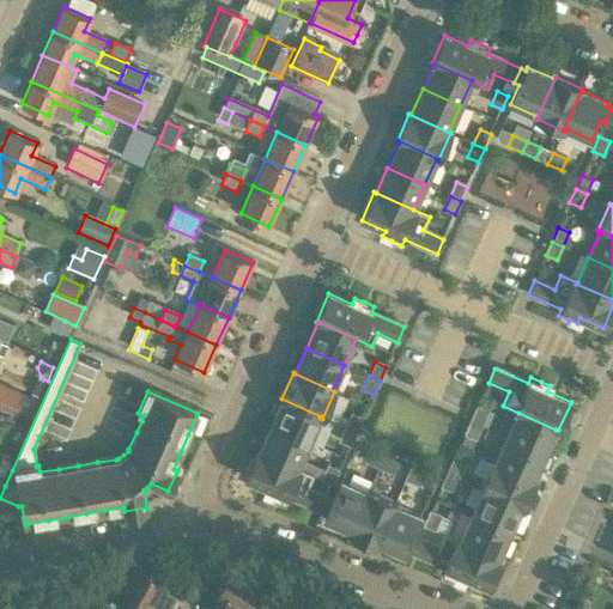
[(14,405),(19,395),(0,385),(0,407),(11,413),(14,405)]
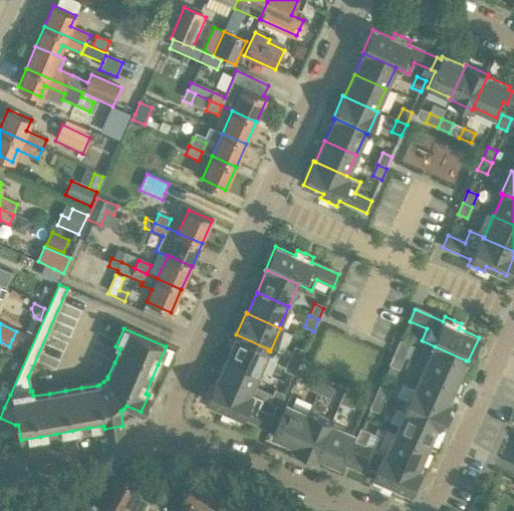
[(16,331),(12,339),(21,343),(25,335),(16,331)]
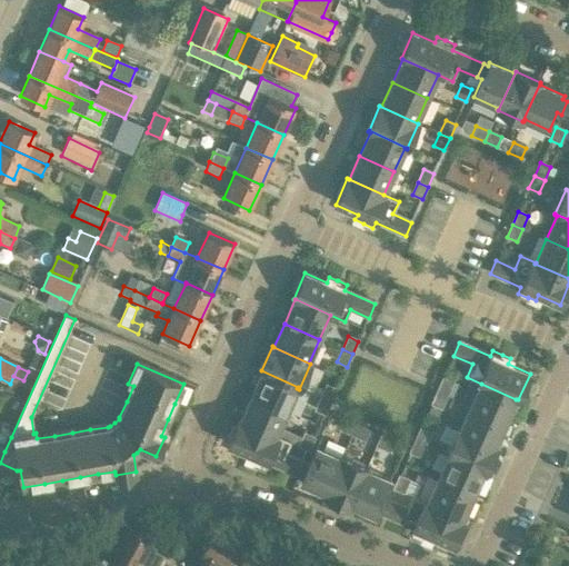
[(287,411),(297,388),(298,387),(261,370),(260,371),(262,373),(251,396),(287,411)]
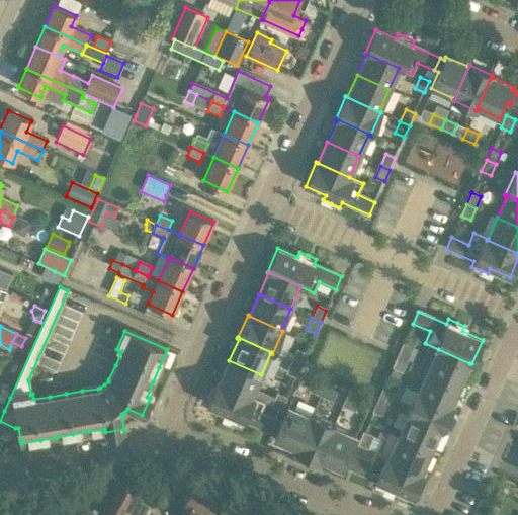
[(408,360),(413,349),(404,345),(398,356),(408,360)]
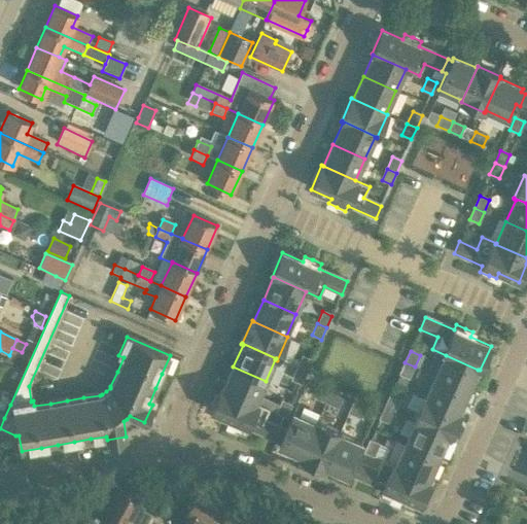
[(468,391),(478,370),(446,355),(436,377),(468,391)]
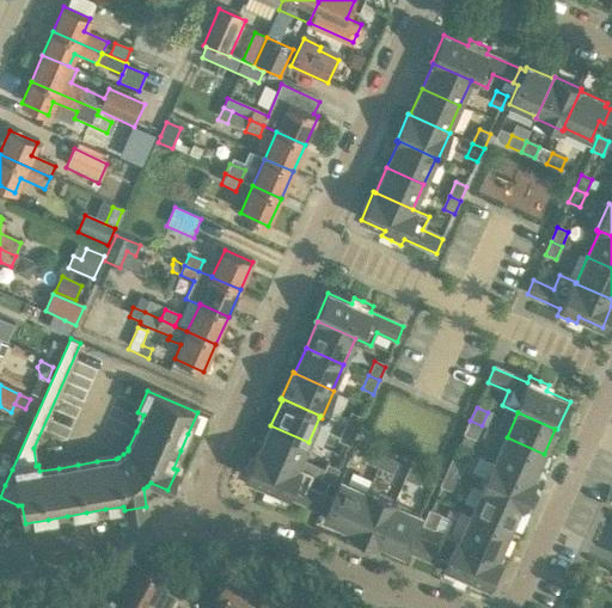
[(356,433),(362,418),(352,413),(346,428),(356,433)]
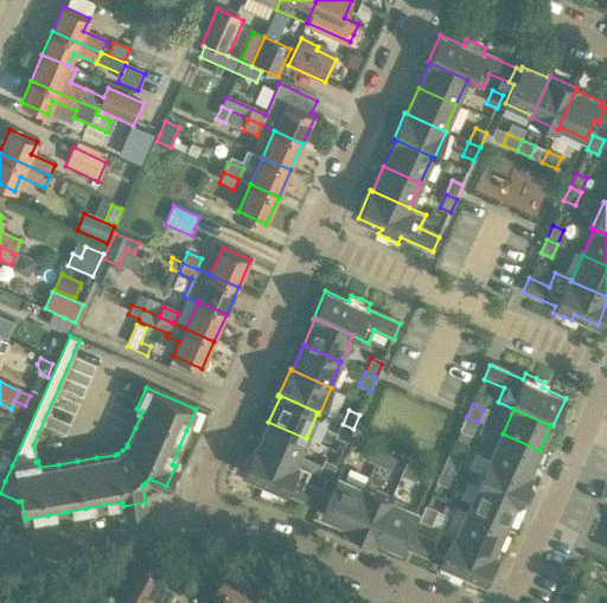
[(466,417),(460,431),(471,436),(478,422),(466,417)]
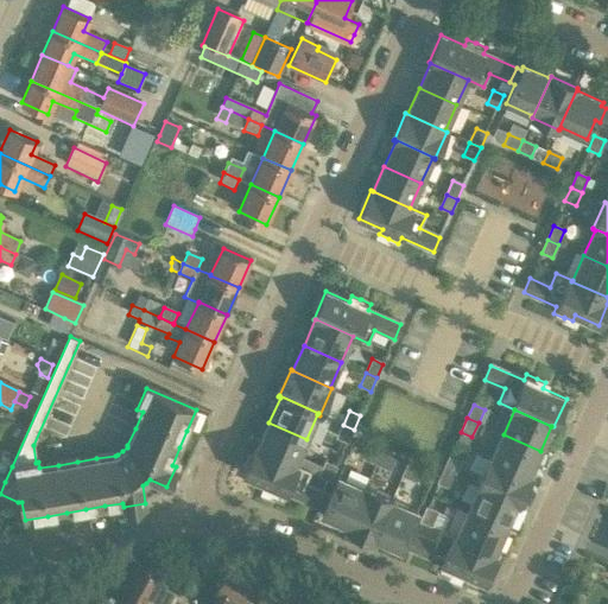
[(295,465),(295,464),(306,439),(268,423),(258,447),(258,449),(295,465)]
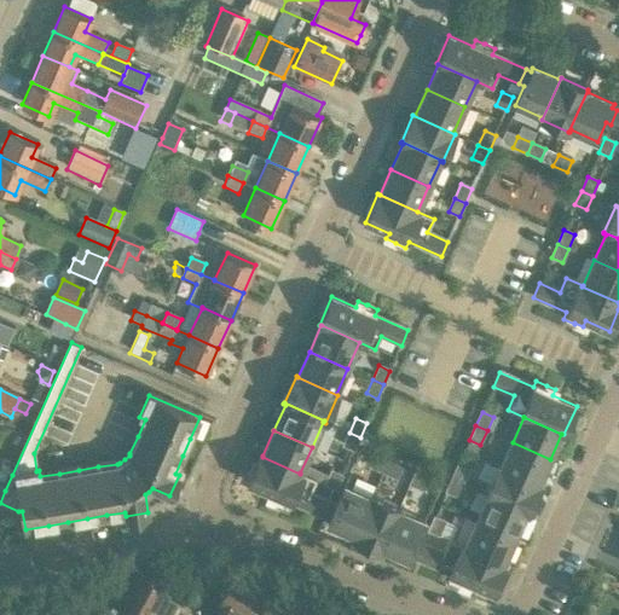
[(354,451),(360,437),(350,433),(342,446),(354,451)]
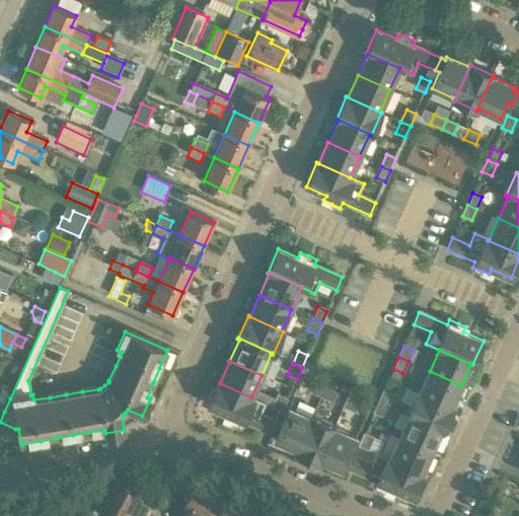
[(451,407),(461,385),(430,371),(420,392),(418,391),(418,392),(453,408),(451,407)]
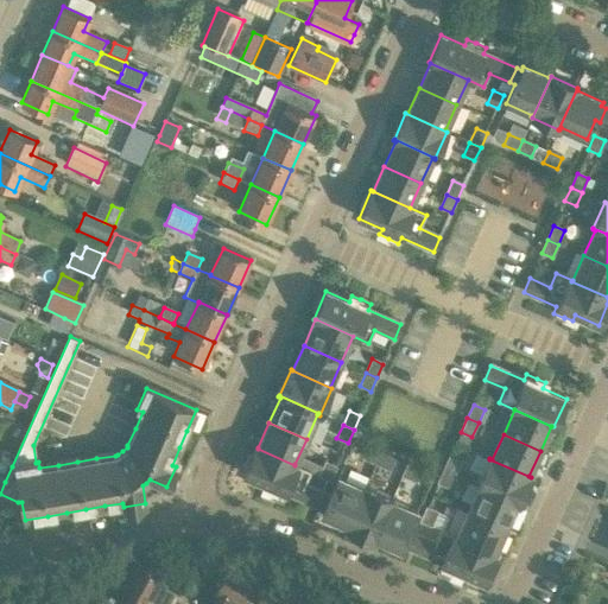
[(295,465),(258,449),(258,447),(255,447),(244,475),(267,485),(264,491),(273,495),(272,495),(283,500),(286,494),(318,509),(325,495),(305,485),(311,471),(295,464),(295,465)]
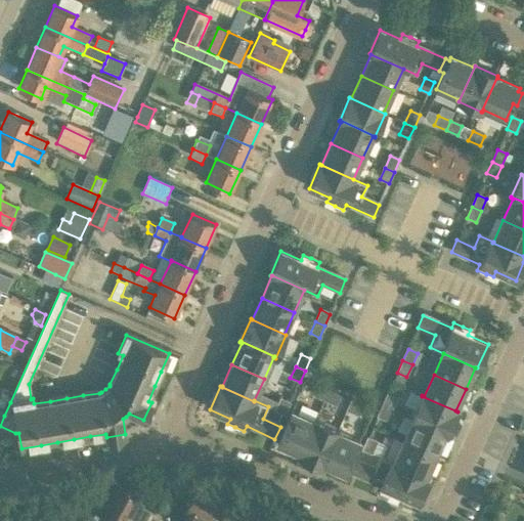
[(324,401),(329,392),(316,387),(312,396),(324,401)]
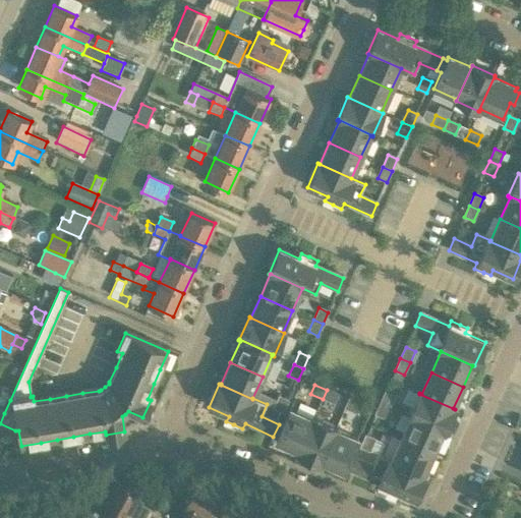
[(334,404),(338,395),(327,390),(323,399),(334,404)]
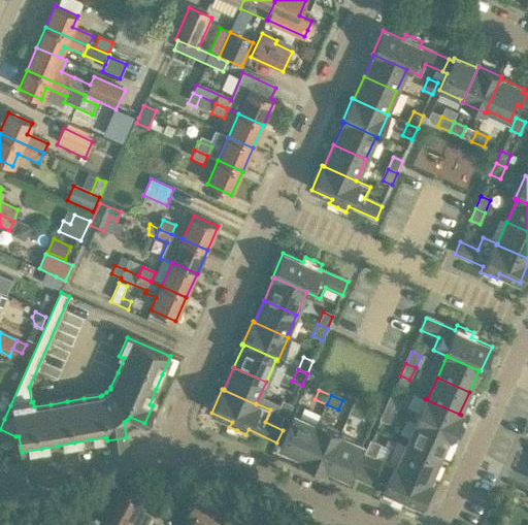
[(395,413),(400,401),(391,397),(386,408),(395,413)]
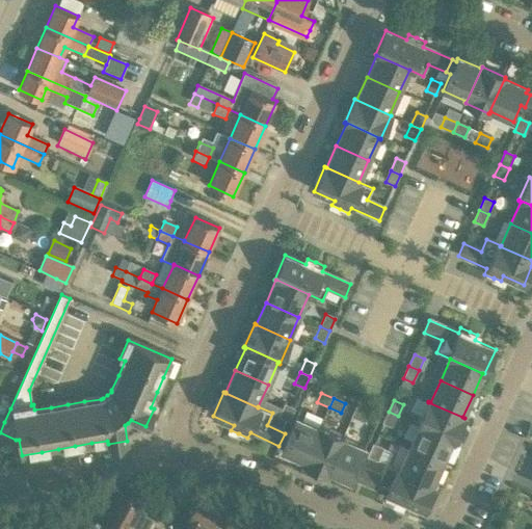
[(454,441),(464,418),(428,402),(418,425),(454,441)]
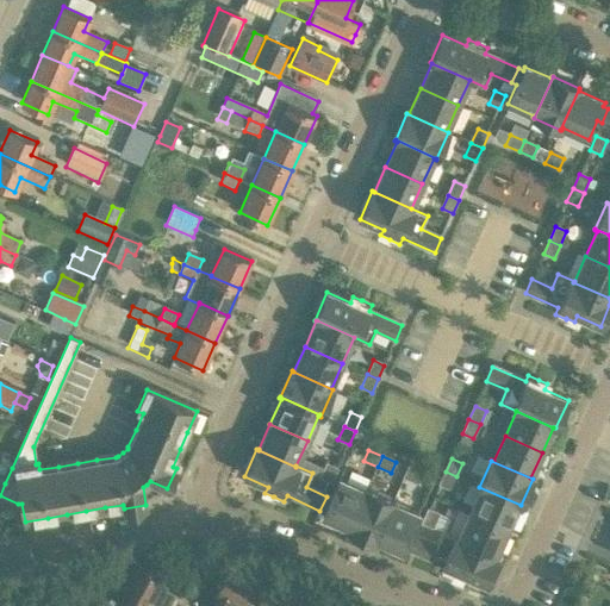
[(331,483),(337,469),(327,464),(321,478),(331,483)]
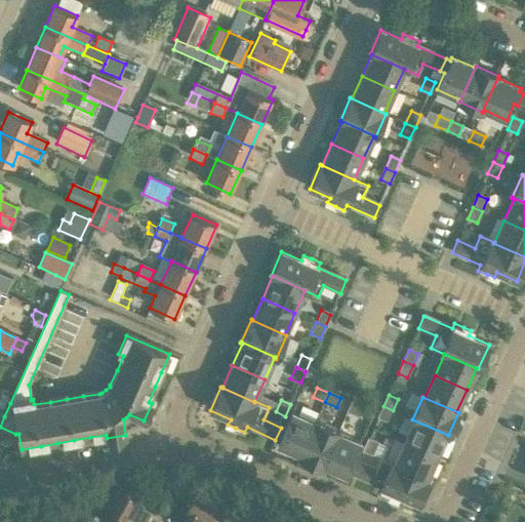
[(359,417),(364,408),(352,403),(348,412),(359,417)]
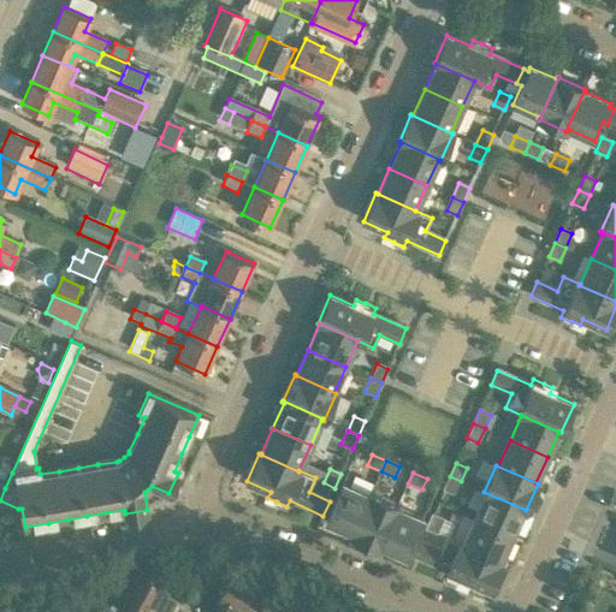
[(455,495),(461,481),(450,476),(444,491),(455,495)]
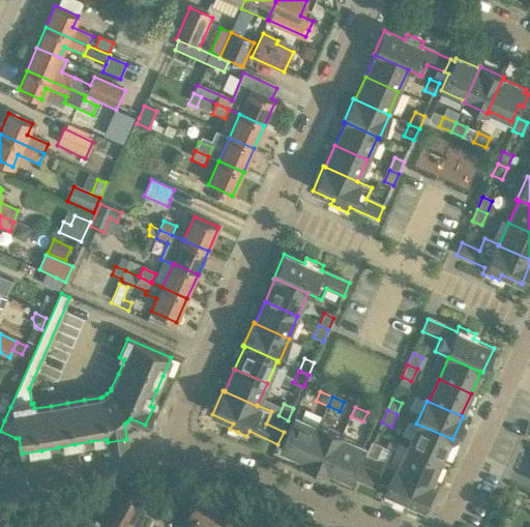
[(318,427),(295,417),(288,433),(284,432),(277,444),(282,445),(281,449),(303,460),(302,461),(303,462),(319,426),(318,426),(318,427)]
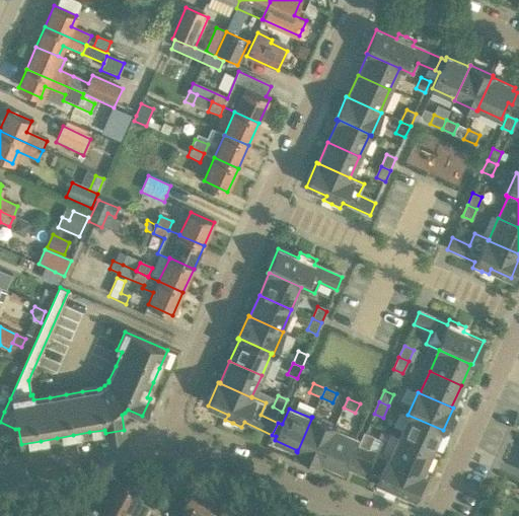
[(443,431),(443,430),(408,415),(408,416),(410,416),(399,437),(431,452),(441,430),(443,431)]
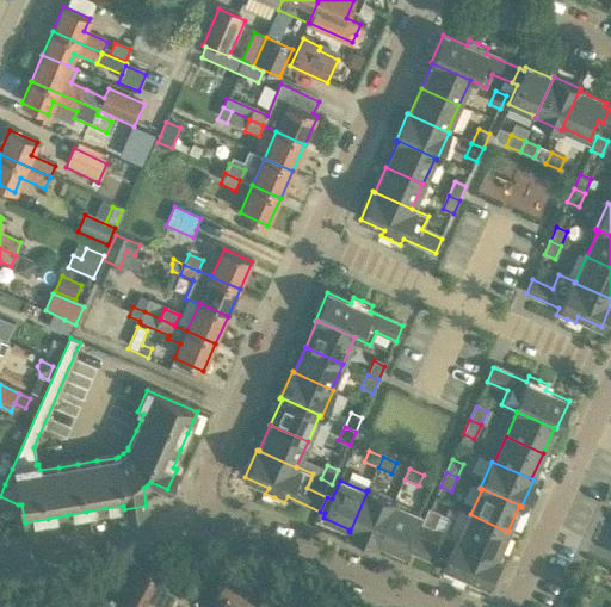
[(376,544),(394,502),(368,490),(350,532),(376,544)]
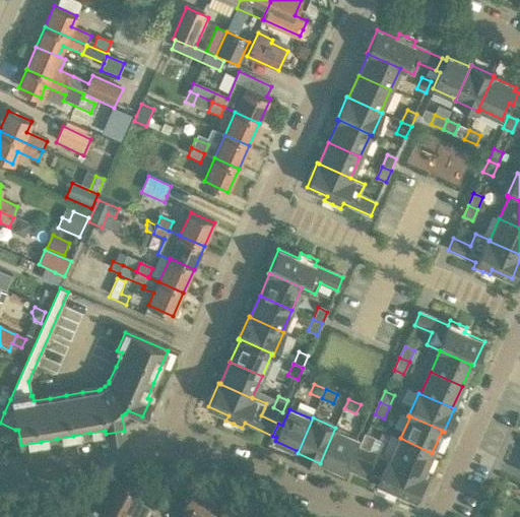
[(349,469),(354,457),(350,456),(358,440),(335,430),(336,428),(335,428),(320,463),(321,461),(343,471),(345,468),(349,469)]
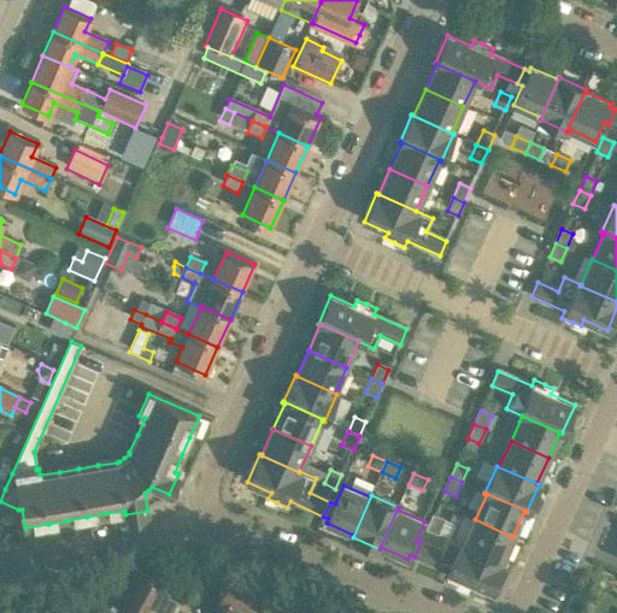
[(438,535),(444,520),(433,516),(427,530),(438,535)]
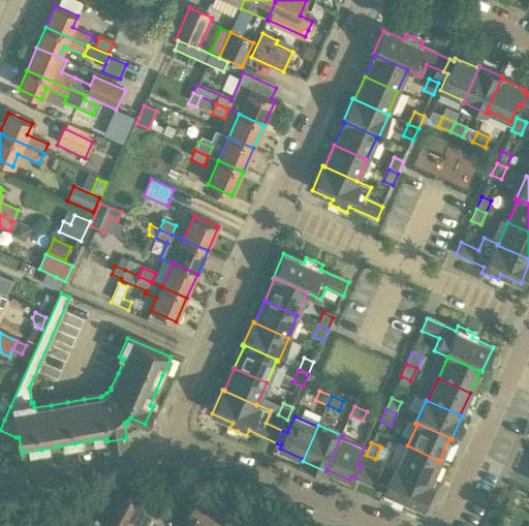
[(431,484),(432,483),(430,483),(439,461),(407,445),(398,468),(397,468),(431,484)]
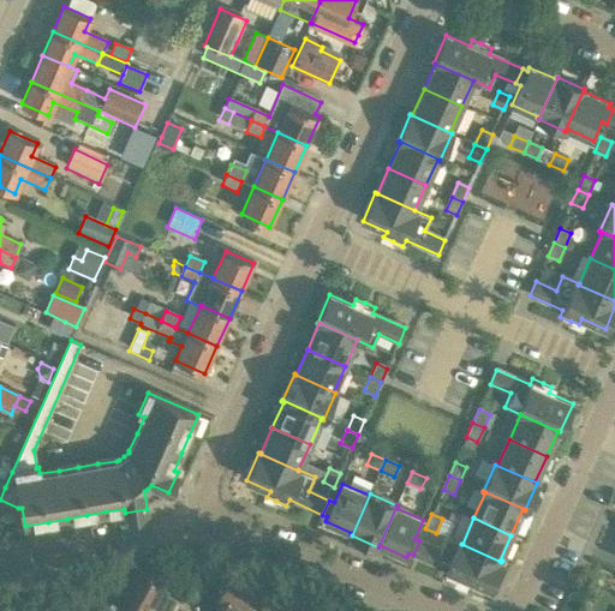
[(501,562),(461,544),(463,544),(446,537),(440,550),(419,540),(413,555),(446,570),(443,576),(454,581),(463,585),(465,579),(489,589),(501,562)]
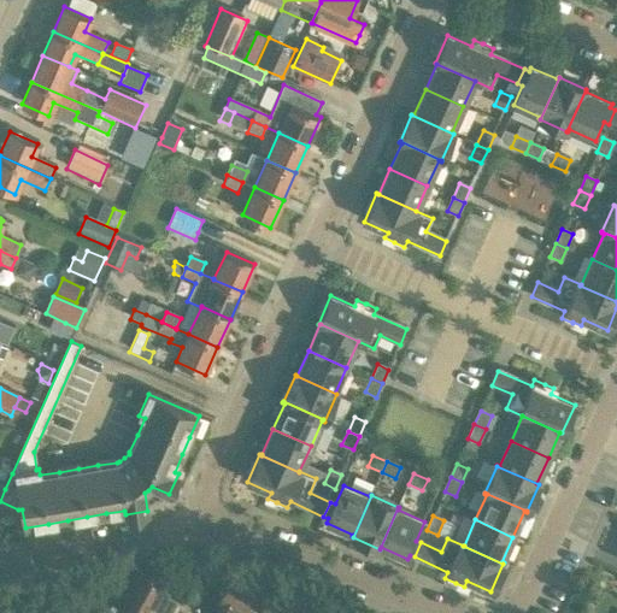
[(168,612),(158,607),(163,597),(141,587),(130,608),(135,612),(168,612)]
